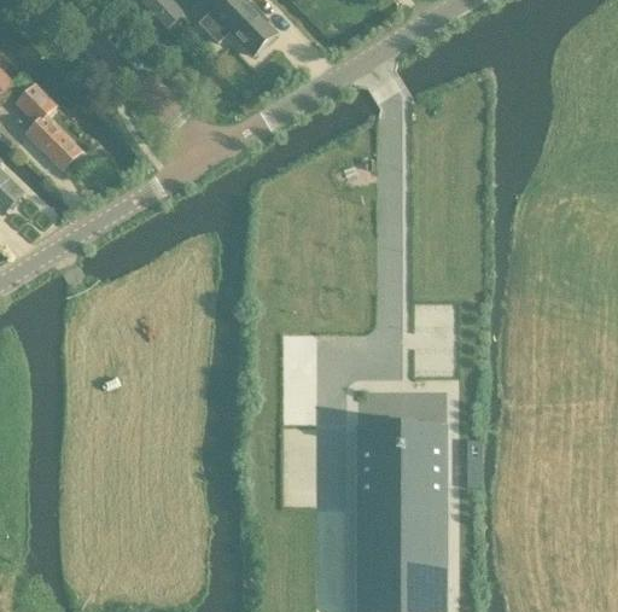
[(221,0),(203,16),(223,36),(232,28),(255,52),(257,50),(258,52),(269,42),(267,40),(277,31),(266,22),(269,18),(251,0),(251,1),(250,0),(231,0),(221,0)]
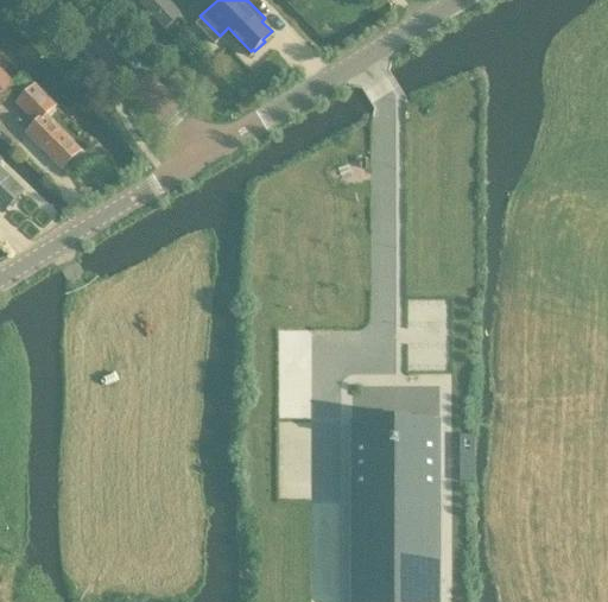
[(0,97),(17,82),(0,64),(0,97)]
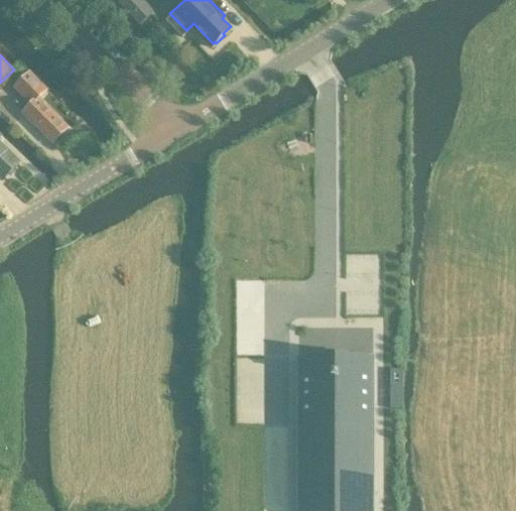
[(31,102),(23,110),(51,140),(68,125),(38,95),(47,87),(30,70),(15,85),(31,102)]
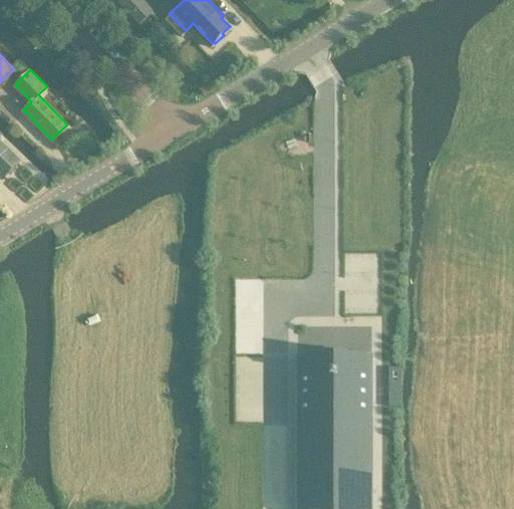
[(0,131),(0,173),(3,176),(20,159),(0,140),(0,133),(1,132),(0,131)]
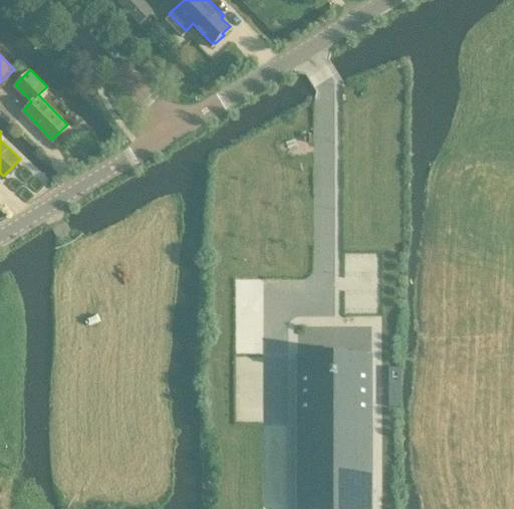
[(371,508),(373,353),(296,352),(294,508),(371,508)]
